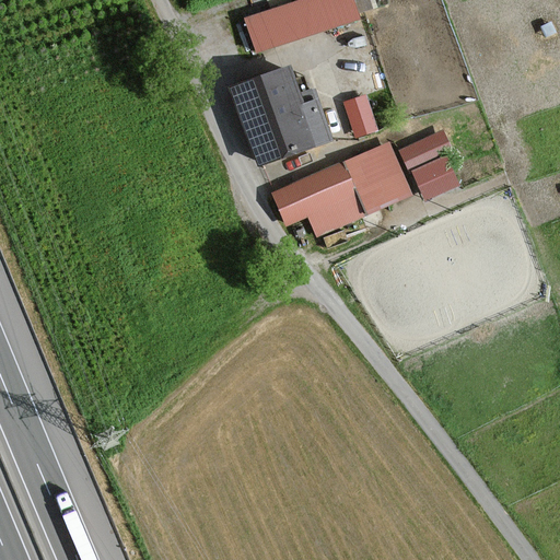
[(358,19),(351,0),(300,0),(242,20),(254,54),(358,19)]
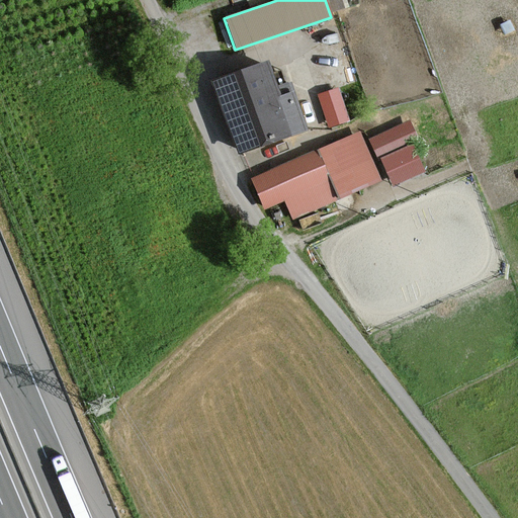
[(279,98),(267,64),(212,83),(238,154),(306,130),(292,94),(279,98)]
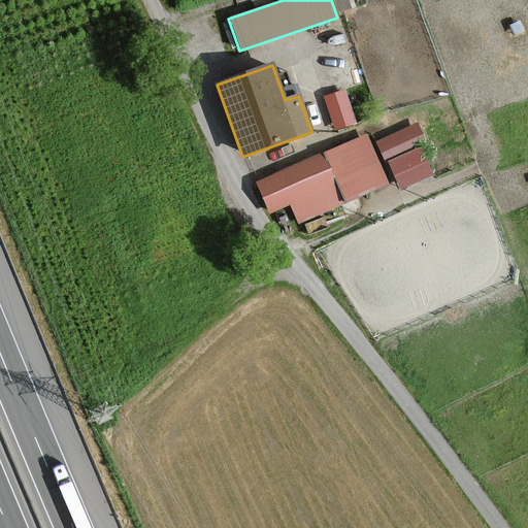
[(335,127),(357,120),(345,85),(323,92),(335,127)]
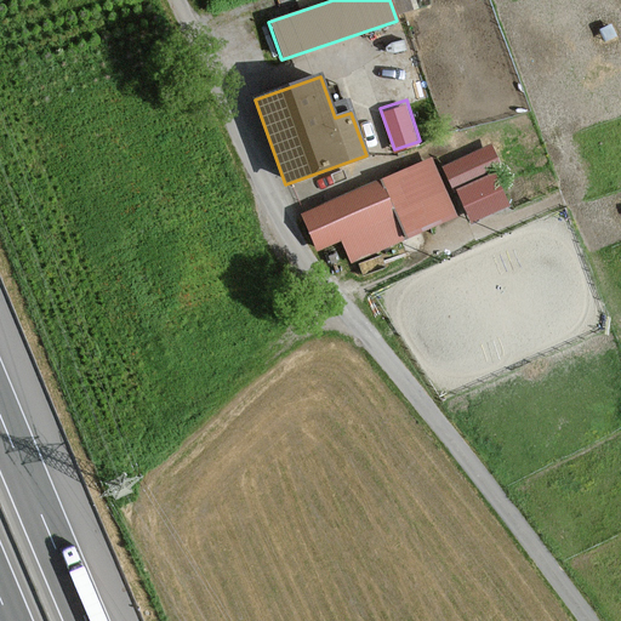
[(469,218),(514,198),(489,138),(444,159),(469,218)]
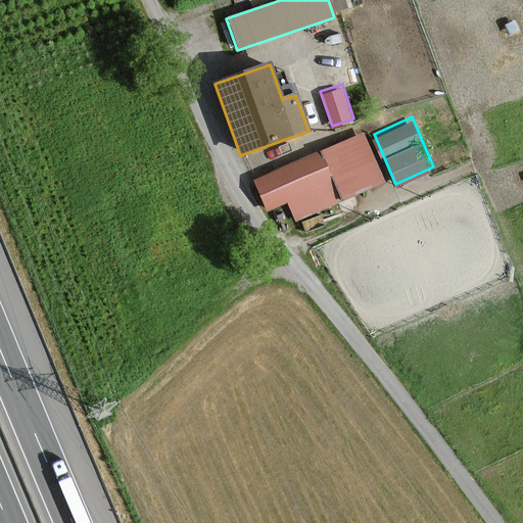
[(385,182),(364,134),(254,182),(269,211),(287,203),(295,222),(385,182)]
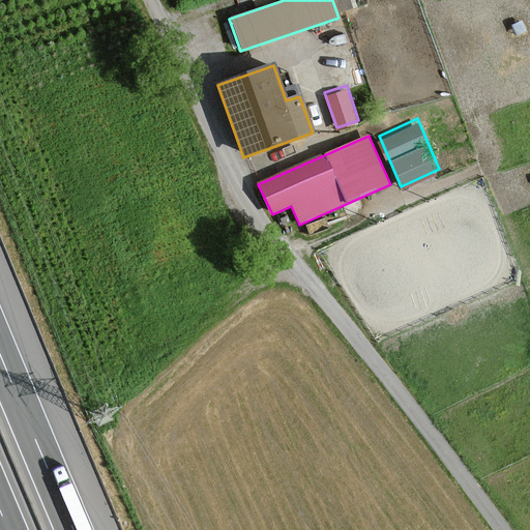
All buildings are outlined.
